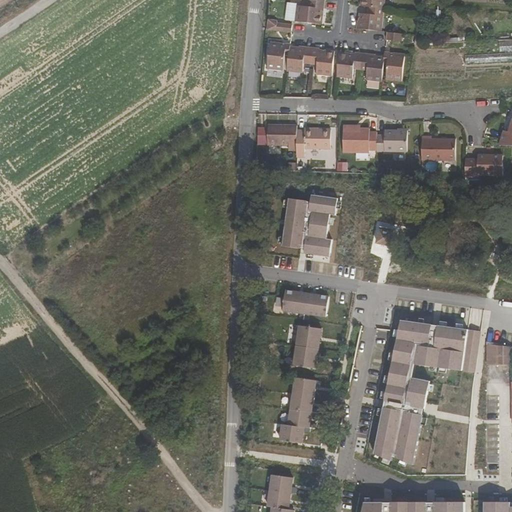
[(325,2),(310,0),(302,0),(301,6),(297,6),(295,22),(315,25),(322,26),(323,14),(325,2)]
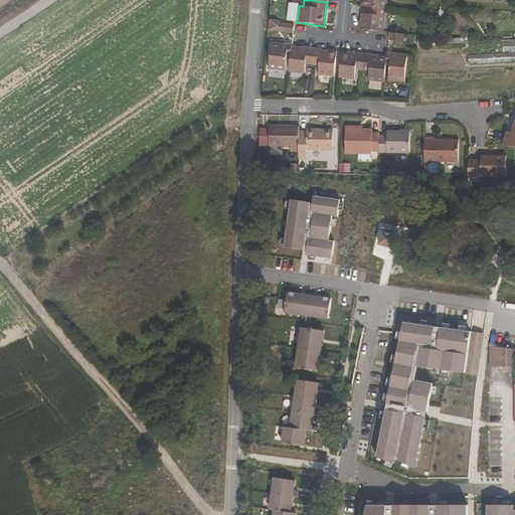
[(363,0),(363,6),(371,7),(387,9),(387,0),(363,0)]
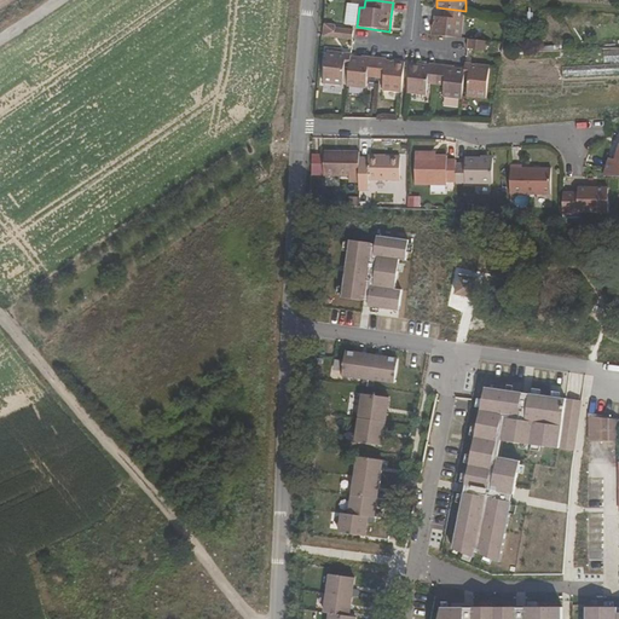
[(445,17),(435,16),(435,23),(433,35),(441,36),(462,39),(466,11),(446,9),(445,17)]
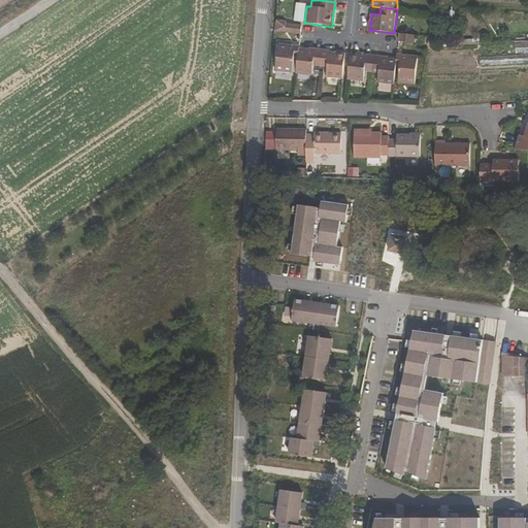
[(287,21),(276,20),(275,32),(286,33),(287,25),(287,21)]
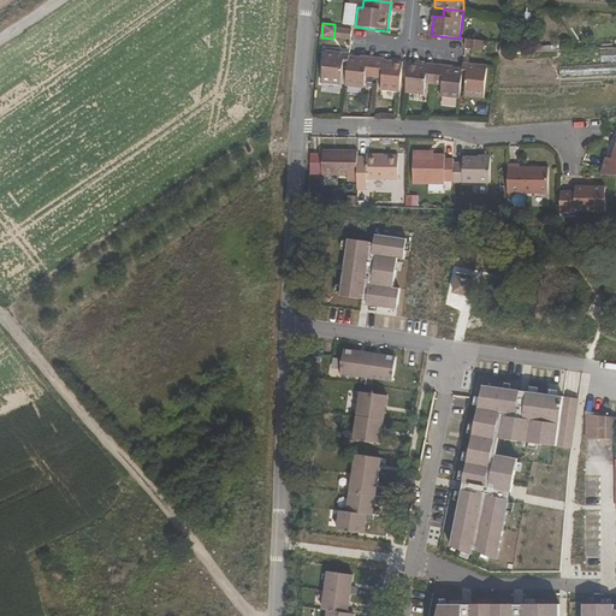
[(350,41),(351,31),(335,29),(333,39),(350,41)]
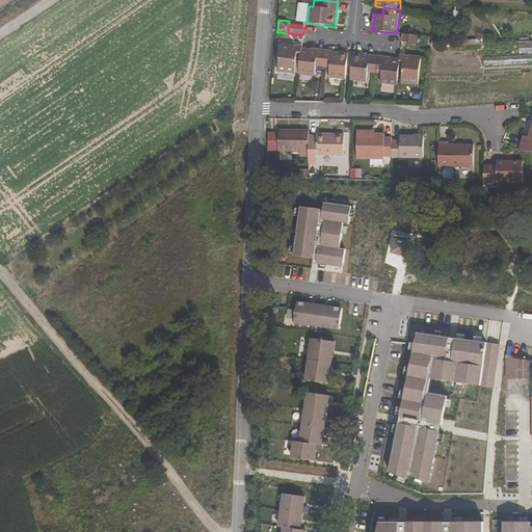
[(402,33),(401,42),(418,44),(419,35),(402,33)]
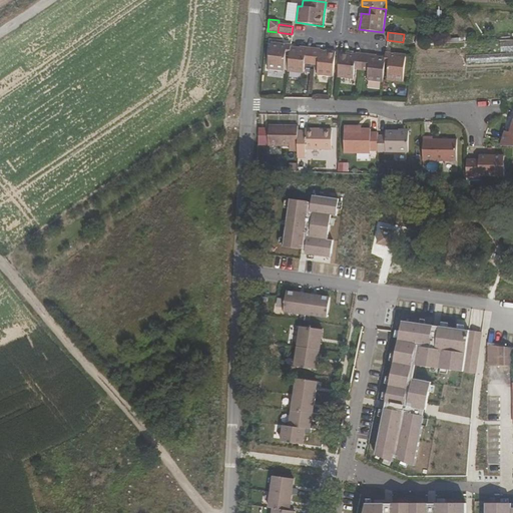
[(271,42),(268,69),(288,72),(291,47),(291,45),(291,44),(271,42)]
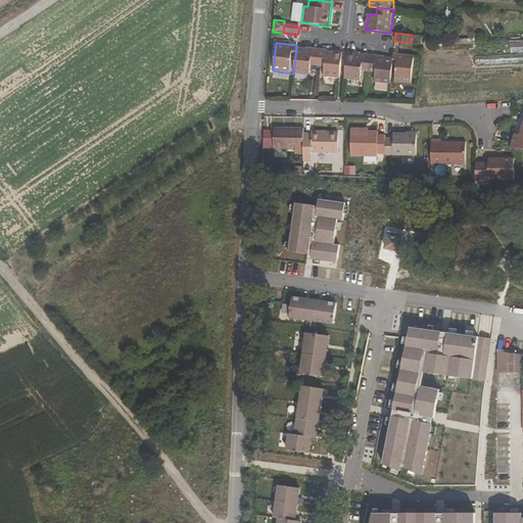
[(318,67),(319,51),(296,48),(293,74),(311,76),(312,66),(318,67)]
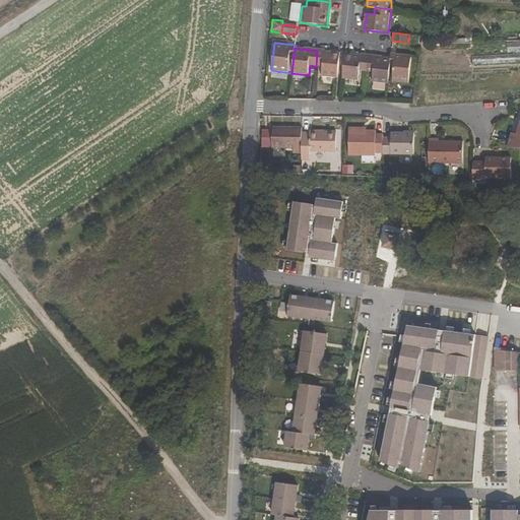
[(322,76),(337,78),(340,53),(317,51),(316,67),(323,67),(322,76)]
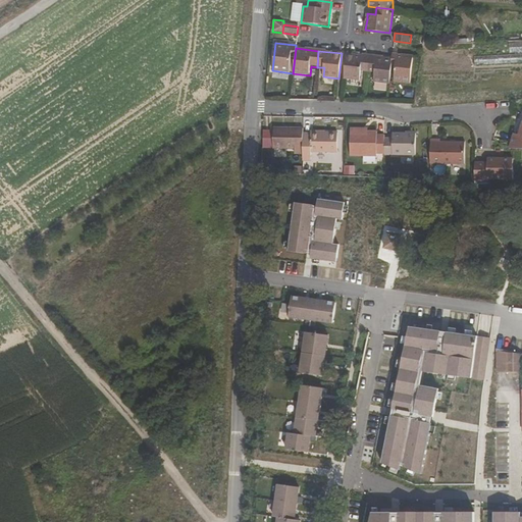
[(393,59),(389,82),(410,84),(413,55),(393,53),(393,57),(393,59)]
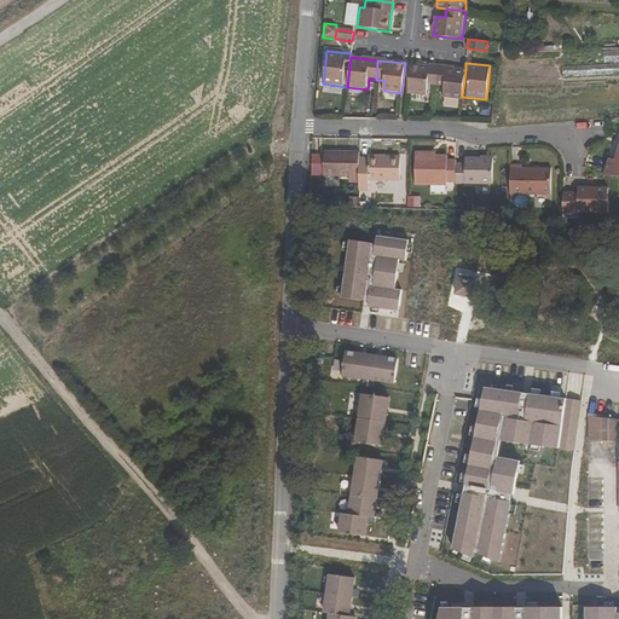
[(439,67),(411,64),(408,94),(427,96),(428,85),(437,86),(439,67)]
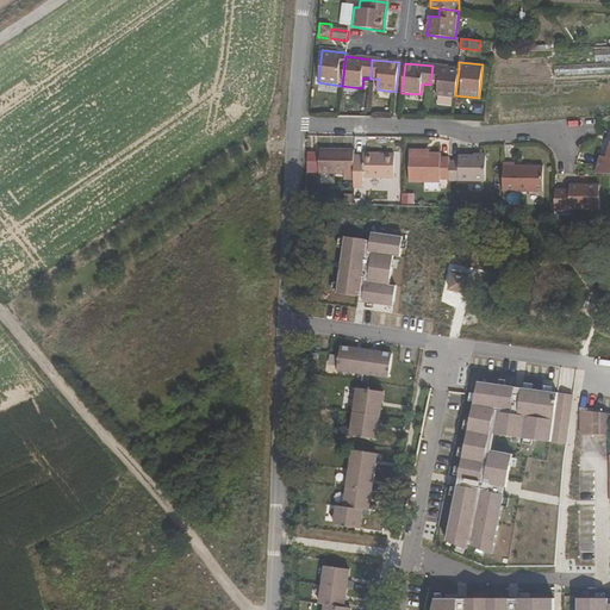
[(556,74),(597,75),(597,66),(556,64),(556,74)]
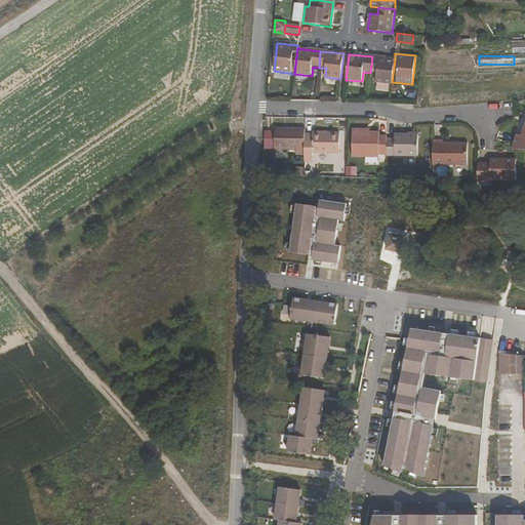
[(370,73),(375,73),(374,83),(392,85),(392,82),(395,59),(372,56),(370,73)]
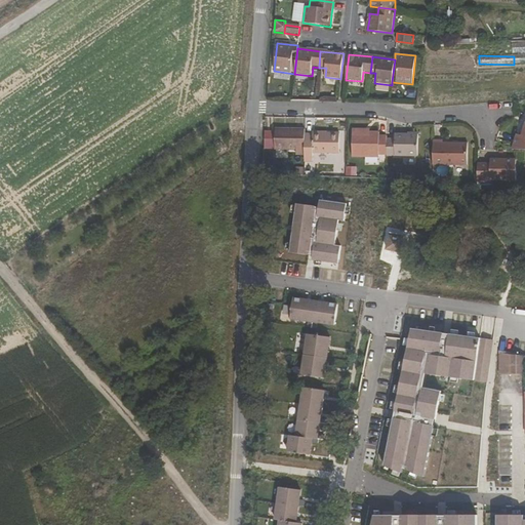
[(524,149),(524,123),(522,134),(517,133),(512,149),(524,149)]
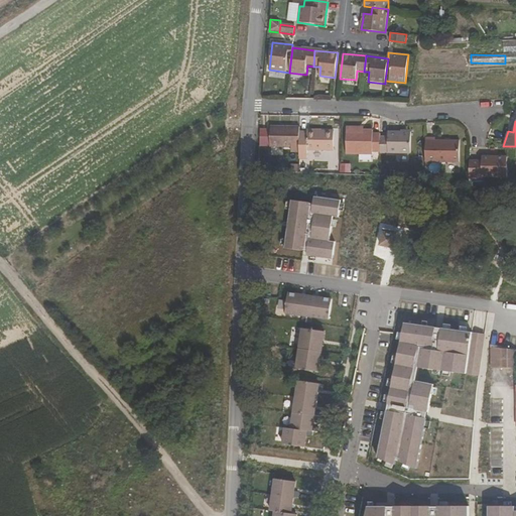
[(269,126),(269,146),(290,146),(290,155),(298,155),(299,132),(299,127),(269,126)]
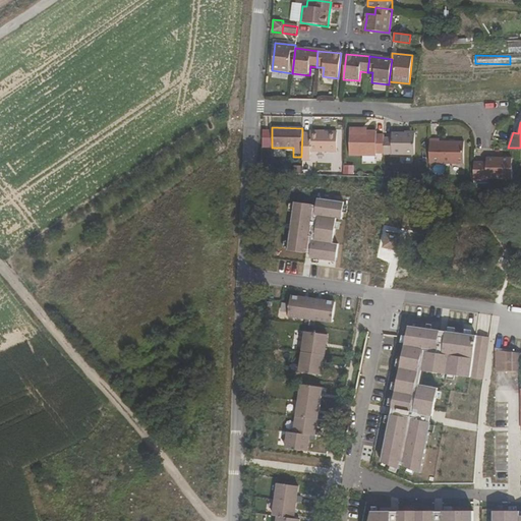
[(363,131),(363,128),(350,128),(349,155),(377,156),(377,153),(384,154),(384,137),(377,137),(377,132),(363,131)]
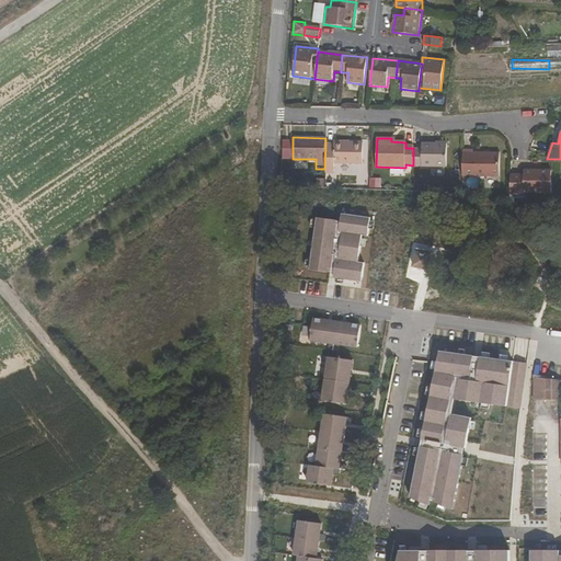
[(362,164),(363,142),(334,141),(333,144),(325,144),(324,169),(324,172),(333,172),(334,163),(362,164)]
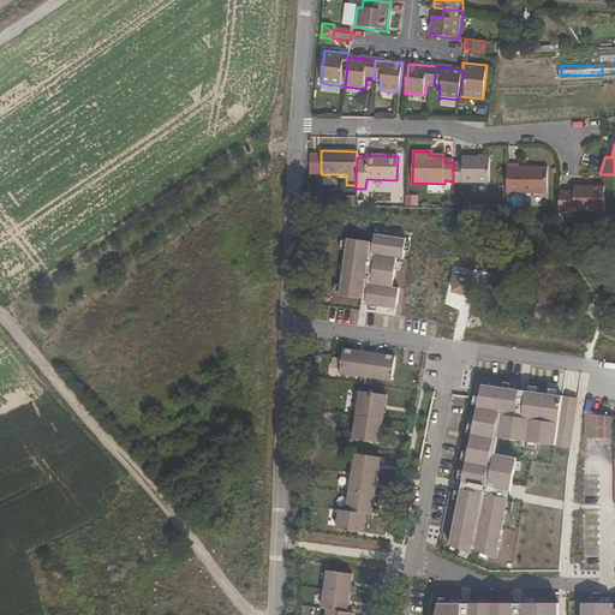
[(489,183),(489,157),(463,156),(463,162),(453,162),(453,181),(489,183)]
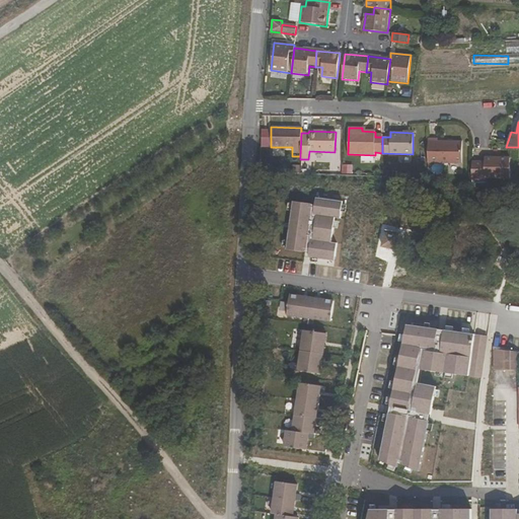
[(438,142),(438,139),(428,139),(427,163),(461,164),(462,142),(438,142)]
